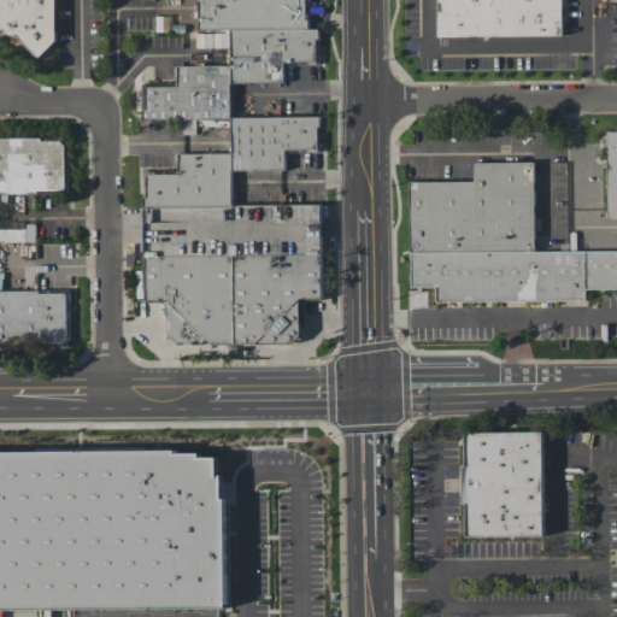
[(60,0),(45,51),(0,35),(0,0),(306,0),(306,28),(318,28),(318,60),(230,88),(230,118),(142,118),(142,89),(221,65),(230,65),(230,29),(198,29),(198,0),(60,0)]
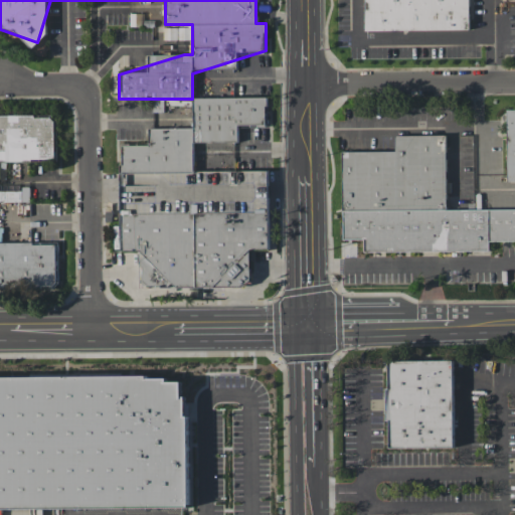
[(468,0),(469,29),(365,30),(364,0),(468,0)]
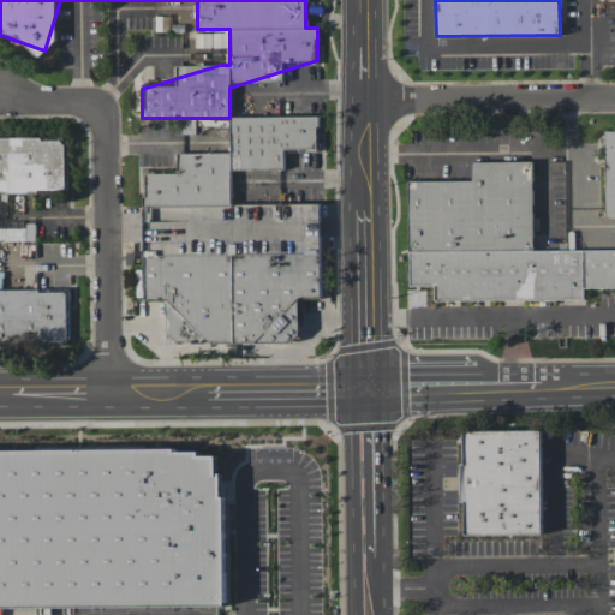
[(320,203),(321,297),(298,297),(298,341),(166,341),(166,299),(143,299),(143,173),(177,173),(177,153),(230,153),(230,117),(317,115),(317,149),(284,149),(284,169),(230,169),(230,203),(320,203)]
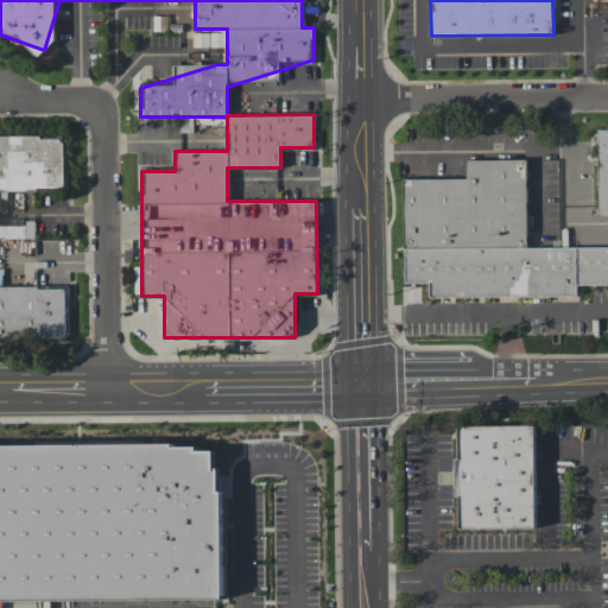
[(597,128),(607,128),(607,213),(599,214),(597,128)]
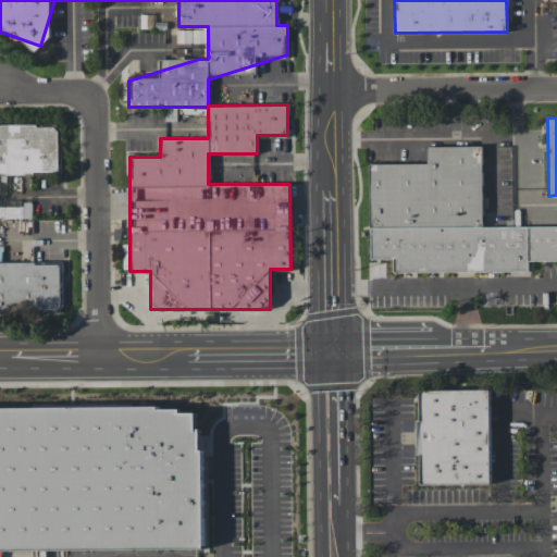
[(0,262),(61,262),(62,309),(0,309),(0,124),(59,124),(59,173),(0,173),(0,262)]
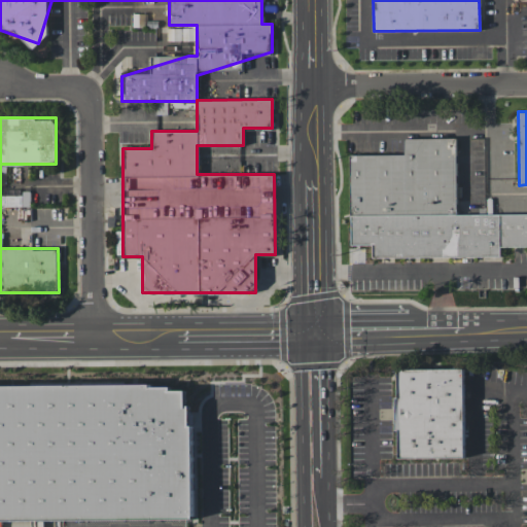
[(456,214),(526,213),(526,245),(500,246),(500,256),(372,256),(372,244),(351,244),(350,154),(405,153),(405,138),(455,138),(456,214)]
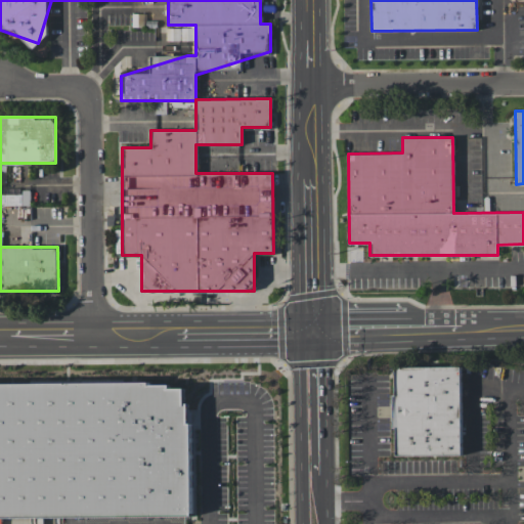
[(460,366),(461,454),(395,455),(394,367),(460,366)]
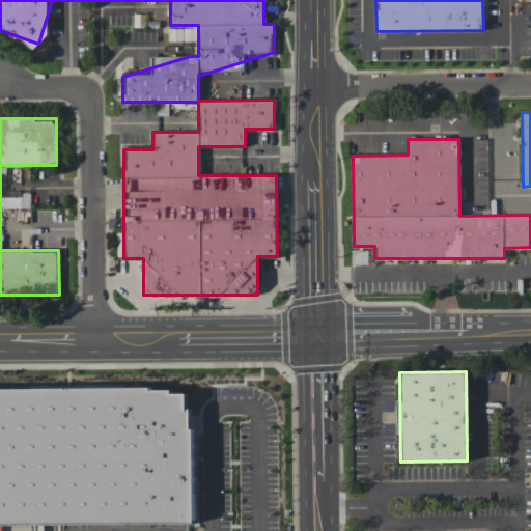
[(0,524),(0,388),(171,387),(171,393),(187,393),(187,409),(195,409),(196,523),(0,524)]
